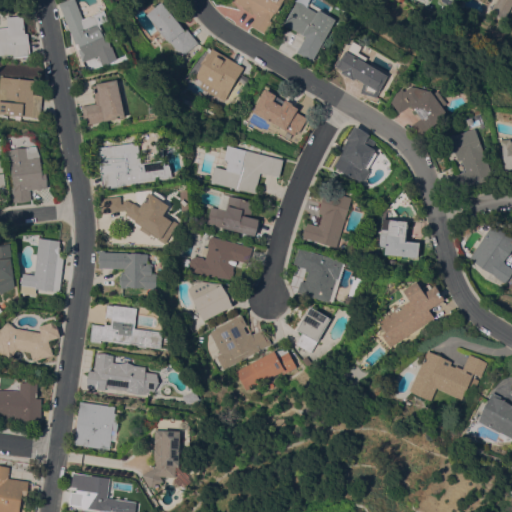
[(60,3),(67,0),(76,0),(83,19),(96,14),(104,34),(107,33),(113,49),(83,62),(78,49),(82,48),(79,42),(75,44),(60,3)]
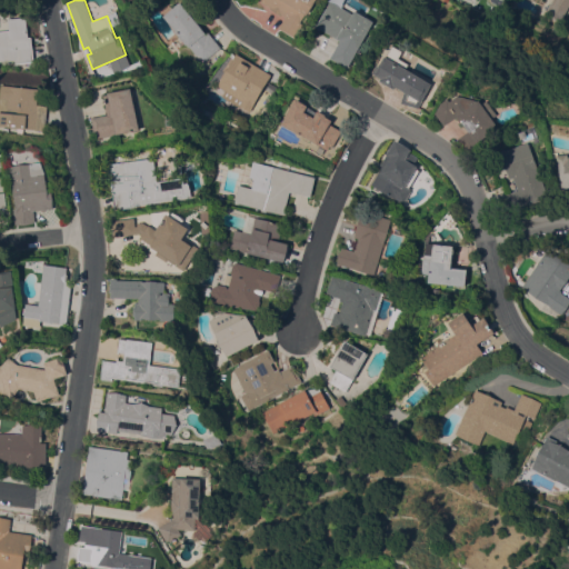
[(316,0),(307,15),(305,13),(300,22),(302,23),(295,37),(279,28),(286,16),(281,13),(280,15),(272,9),(272,8),(258,0),(316,0)]
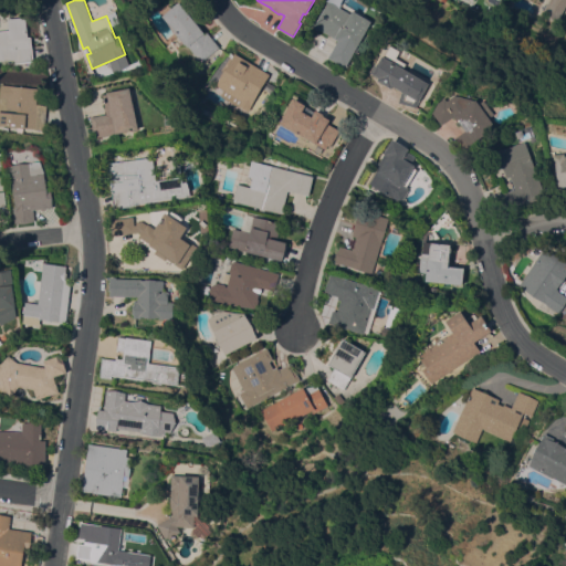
[(345,67),(328,58),(338,40),(315,25),(329,0),(352,13),(354,10),(373,21),(345,67)]
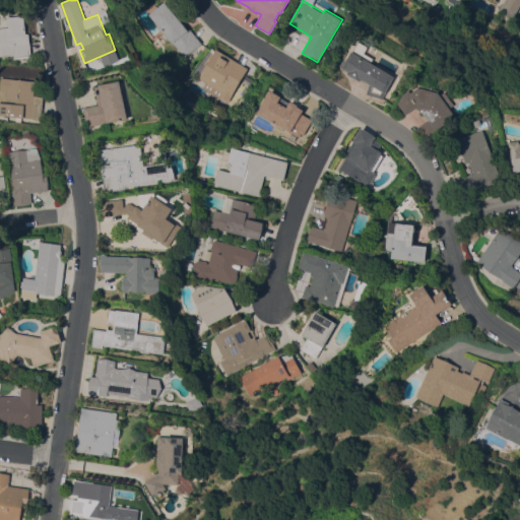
[(519,0),(519,2),(512,18),(499,10),(504,0),(519,0)]
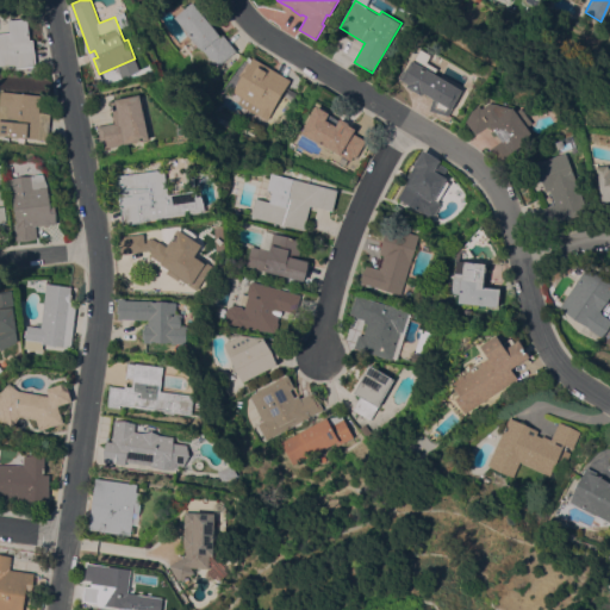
[(221,35),(222,33),(236,50),(215,67),(178,20),(184,17),(179,12),(193,1),(221,35)]
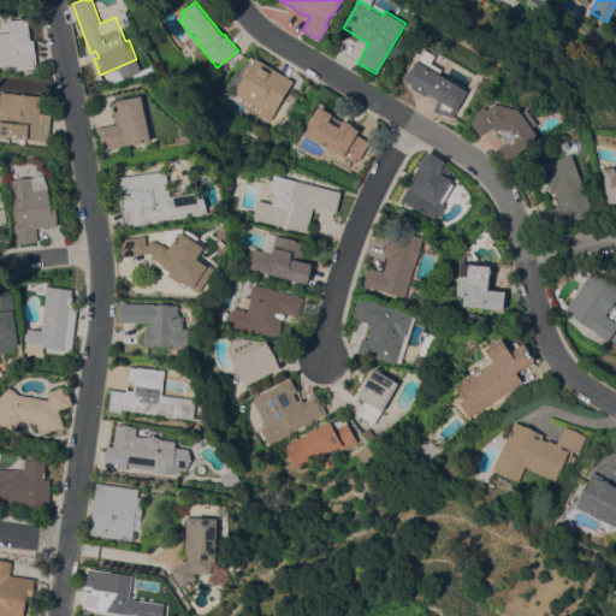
[(0,33),(10,33),(9,19),(29,18),(30,40),(34,40),(36,67),(17,69),(17,65),(0,65),(0,33)]
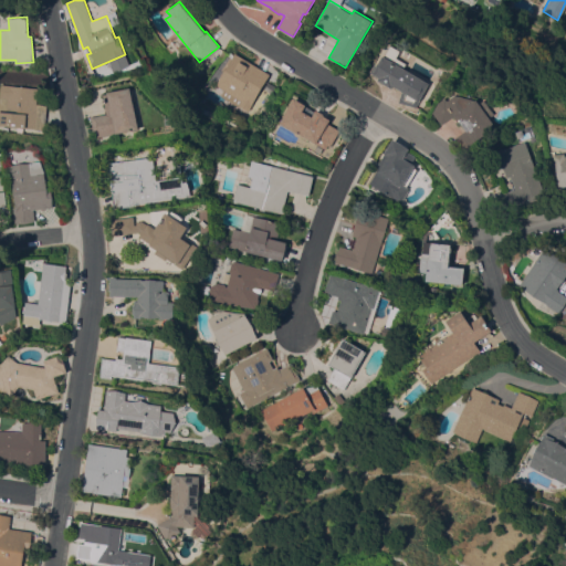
[(392,85),(391,87),(378,80),(380,77),(371,72),(377,63),(379,64),(390,44),(401,51),(397,59),(406,63),(405,66),(429,81),(429,82),(430,83),(416,106),(399,102),(402,91),(392,85)]
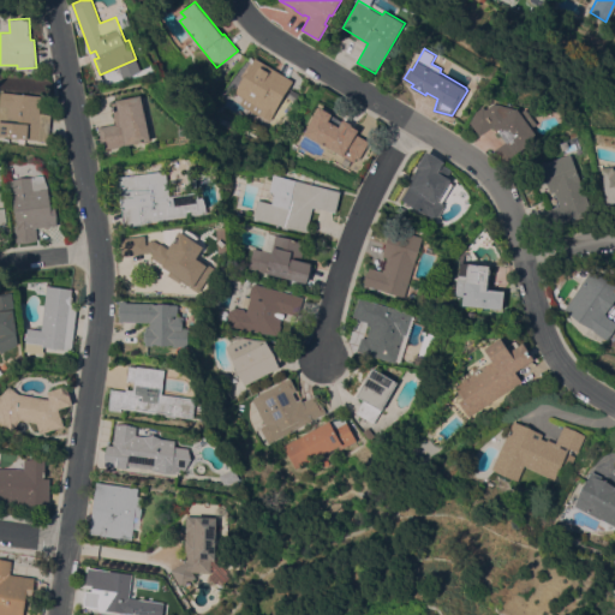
[(293,81),(269,120),(258,114),(258,115),(239,103),(243,97),(233,91),(255,58),(293,81)]
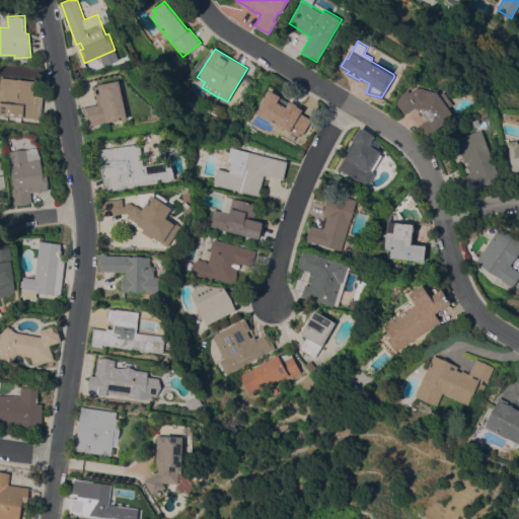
[(34,80),(33,95),(43,96),(41,119),(0,115),(0,89),(1,77),(34,80)]
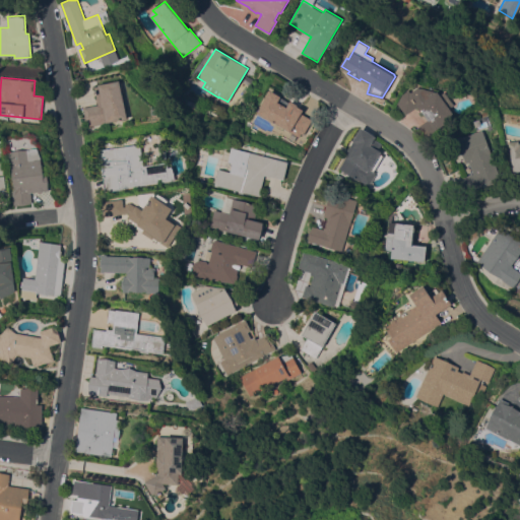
[(128,118),(106,122),(86,126),(82,107),(98,105),(94,86),(99,86),(99,84),(120,80),(128,118)]
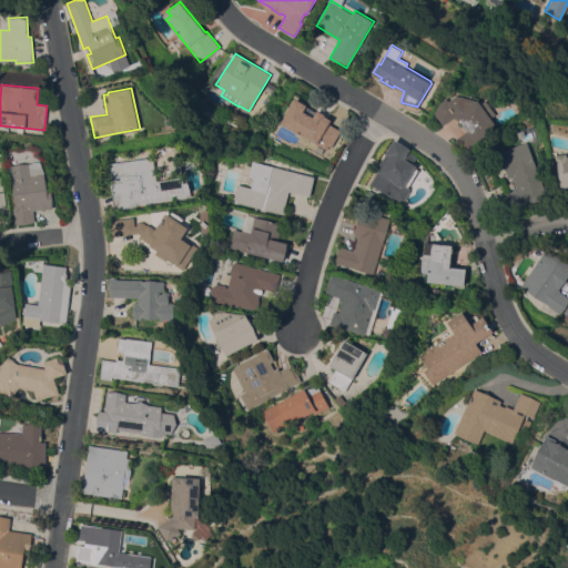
[(440,102),(447,98),(449,101),(458,95),(479,99),(480,101),(486,98),(498,115),(493,120),(498,127),(477,142),(479,144),(467,153),(456,139),(468,130),(458,117),(457,115),(444,125),(435,114),(440,102)]
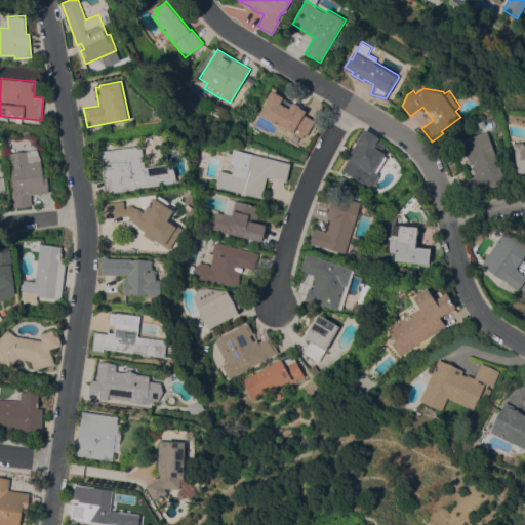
[(315,121),(307,135),(305,134),(303,138),(259,114),(273,91),(283,96),(283,98),(292,104),(293,101),(300,105),(299,106),(306,110),(304,114),(305,115),(315,121)]
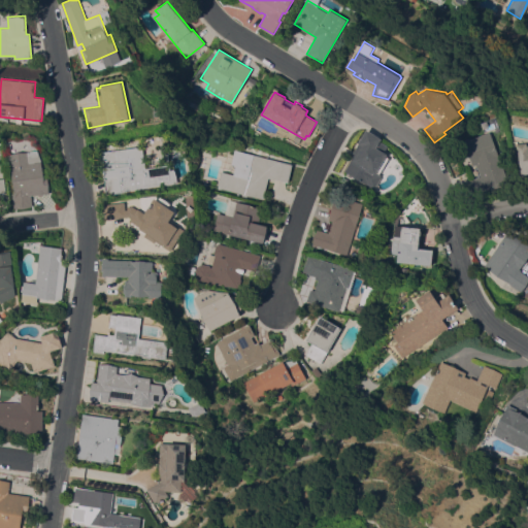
[(382,138),(376,146),(387,154),(386,156),(389,158),(380,173),(381,174),(372,188),(343,170),(354,154),(353,153),(366,129),(382,138)]
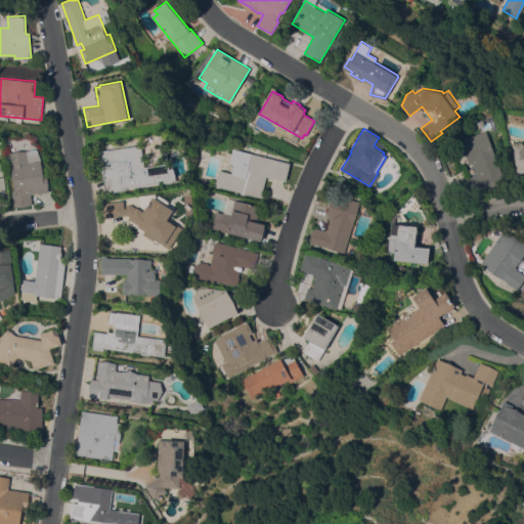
[(471,192),(466,178),(478,174),(474,162),(462,166),(453,142),(492,129),(500,153),(495,155),(505,181),(471,192)]
